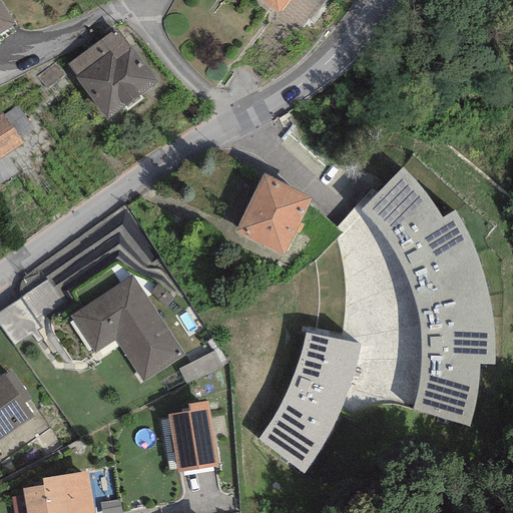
[(258,0),(278,14),(288,0),(258,0)]
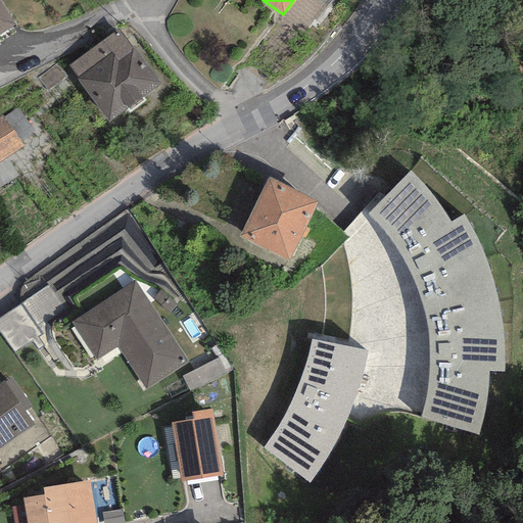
[(0,34),(14,25),(0,2),(0,34)]
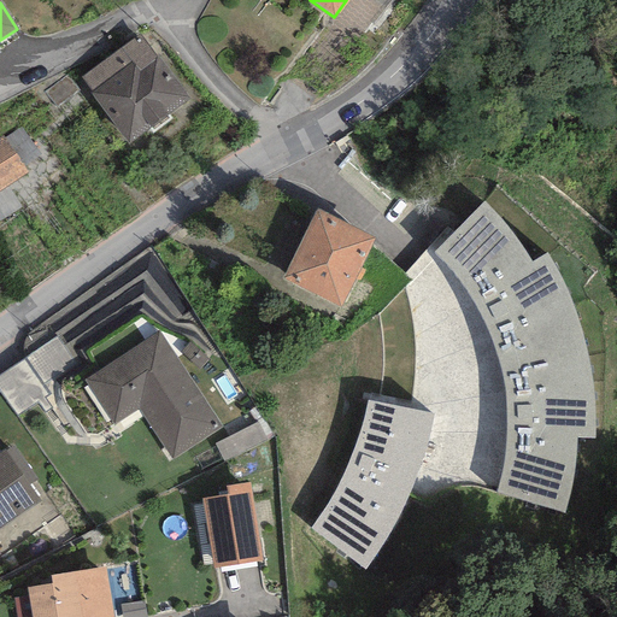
[(154,58),(139,35),(78,77),(127,145),(188,100),(157,56),(154,58)]
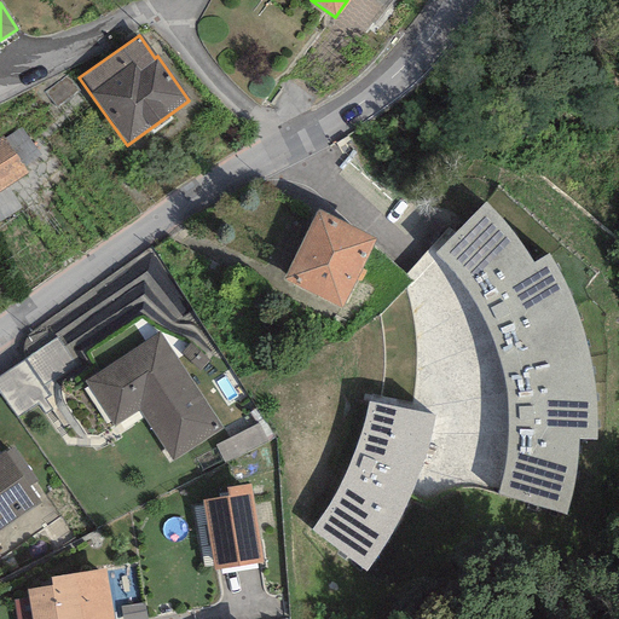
[(0,190),(27,174),(3,137),(0,137),(0,190)]
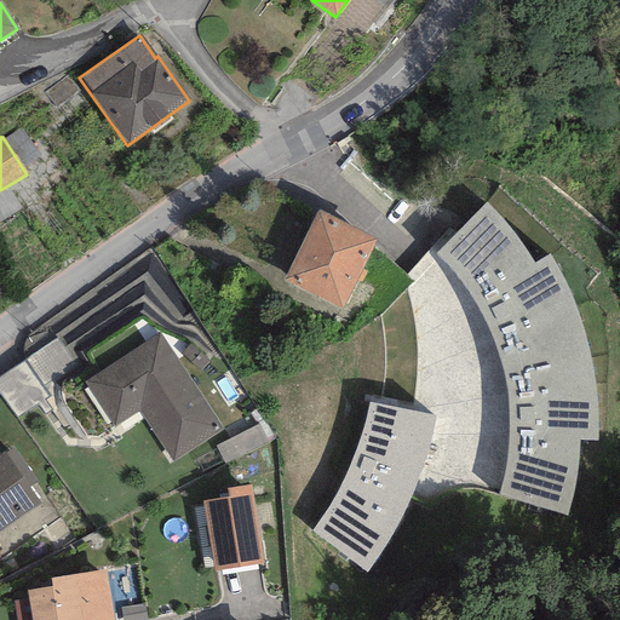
[(500,487),(497,493),(566,516),(572,498),(574,480),(578,459),(578,447),(578,441),(598,440),(597,413),(595,384),(589,355),(580,322),(570,297),(564,285),(557,268),(549,256),(535,263),(528,251),(517,237),(504,223),(493,212),(484,204),(435,253),(451,269),(466,288),(476,302),(483,317),(489,336),(499,360),(505,386),(507,405),(507,431),(506,452),(505,471),(500,487)]
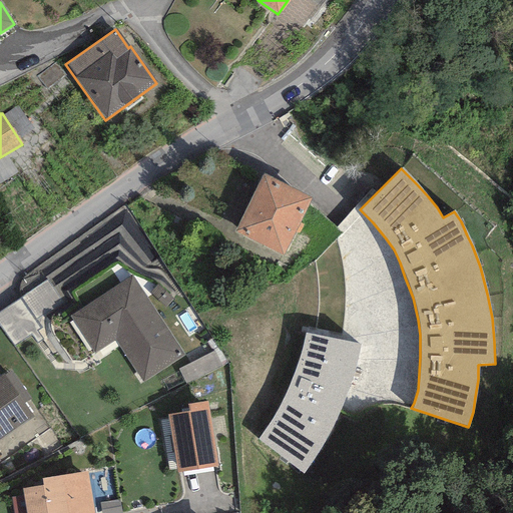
[(311,199),(262,175),(232,232),(282,258),(311,199)]
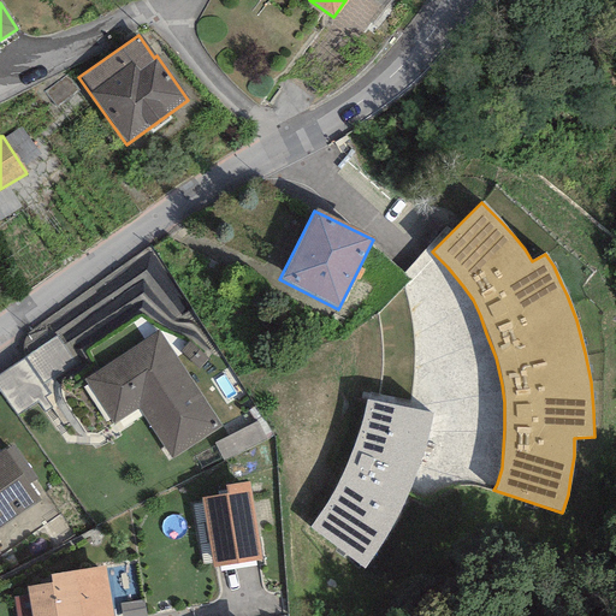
[(220,427),(158,331),(82,380),(111,425),(137,408),(171,460),(220,427)]
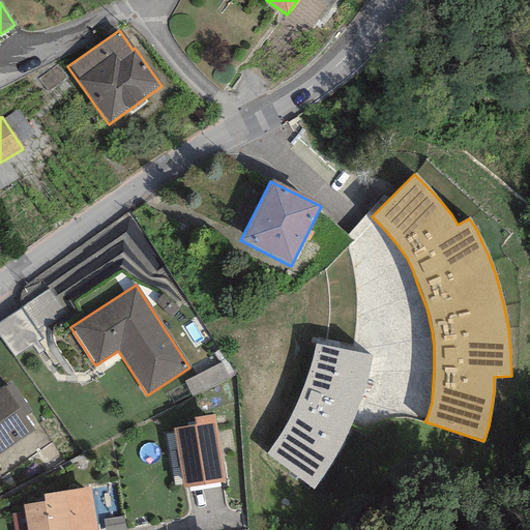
[(372,356),(315,344),(314,353),(311,361),(308,370),(304,382),(299,394),(294,406),(288,417),(282,428),(277,437),(271,446),(265,453),(313,490),(315,488),(322,478),(327,469),(333,458),(340,449),(345,438),(348,431),(353,419),(358,406),(364,387),(369,372),(372,356)]
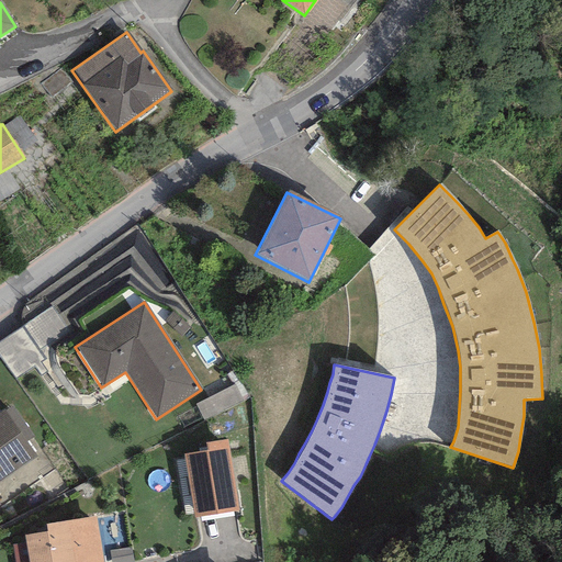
[(200,394),(205,408),(246,395),(242,380),(200,394)]
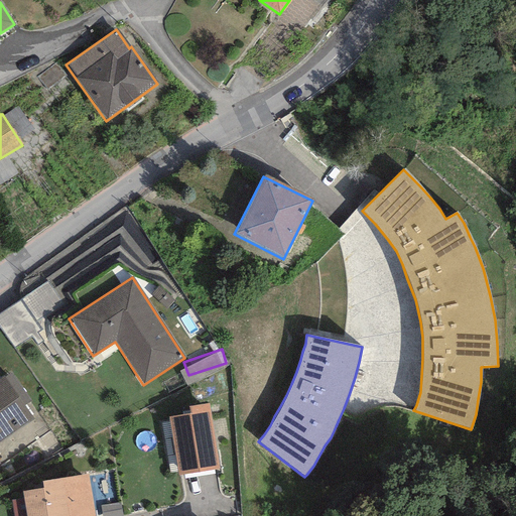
[(4,378),(2,376),(0,377),(0,442),(33,420),(24,407),(31,402),(11,373),(4,378)]
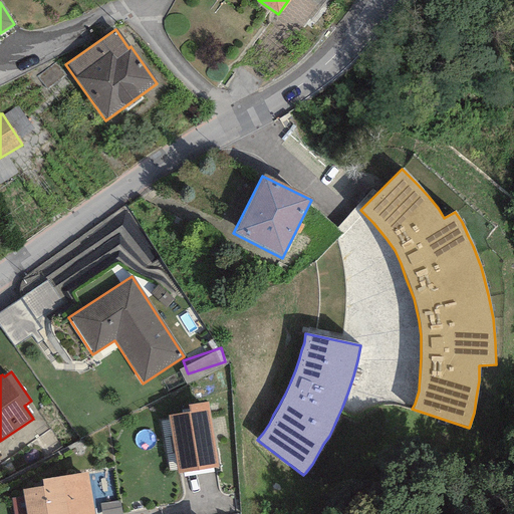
[(207,403),(188,406),(189,413),(168,416),(177,474),(218,467),(207,403)]
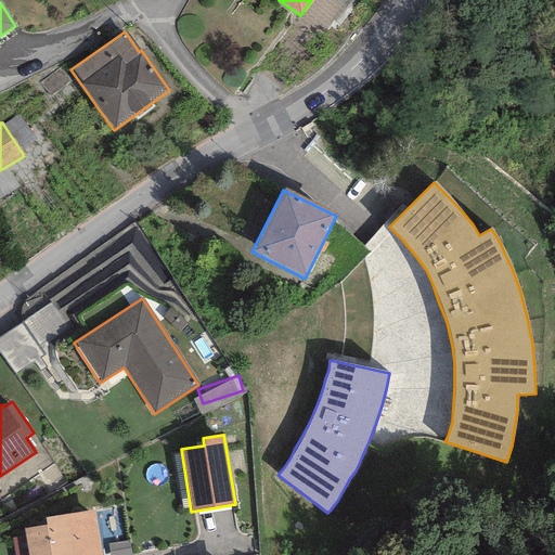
[(101,554),(94,511),(44,518),(46,525),(24,528),(27,554),(101,554)]
